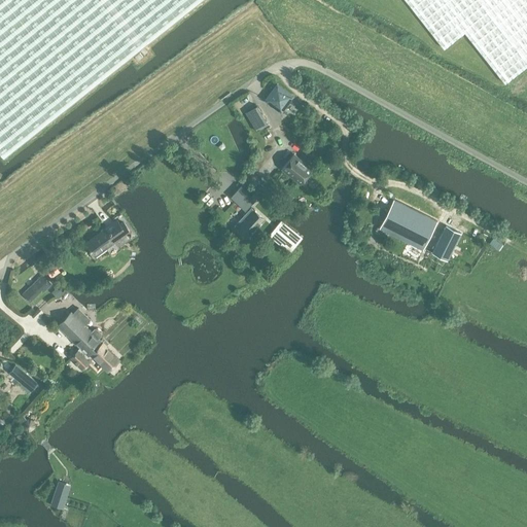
[(0,0),(0,150),(4,155),(199,0),(0,0)]
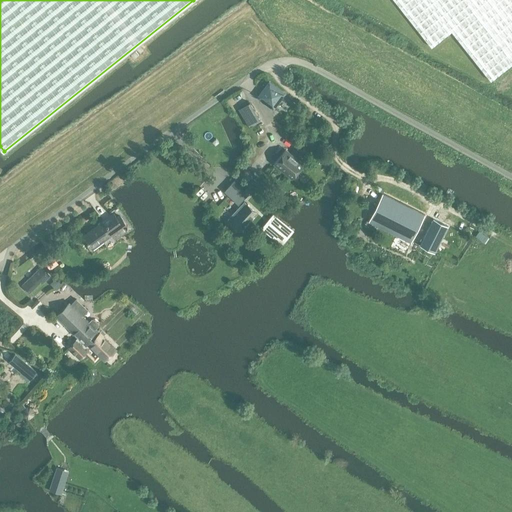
[(511,0),(394,0),(431,47),(451,31),(490,80),(511,63),(511,0)]
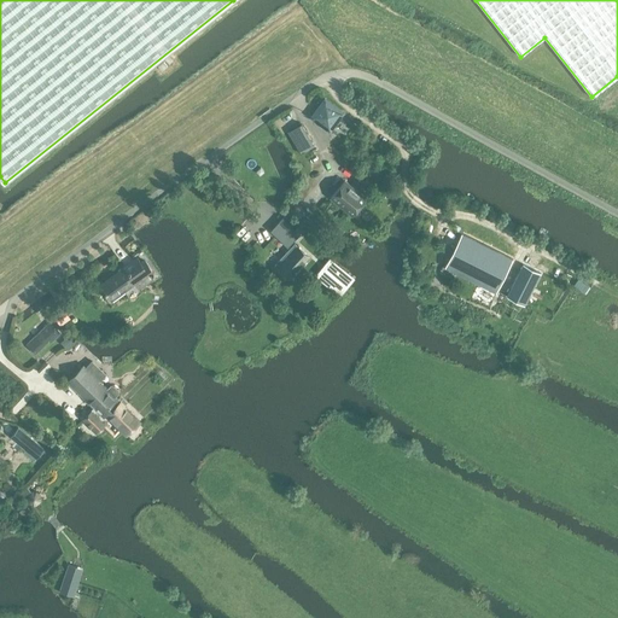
[(325,99),(312,117),(330,130),(343,112),(325,99)]
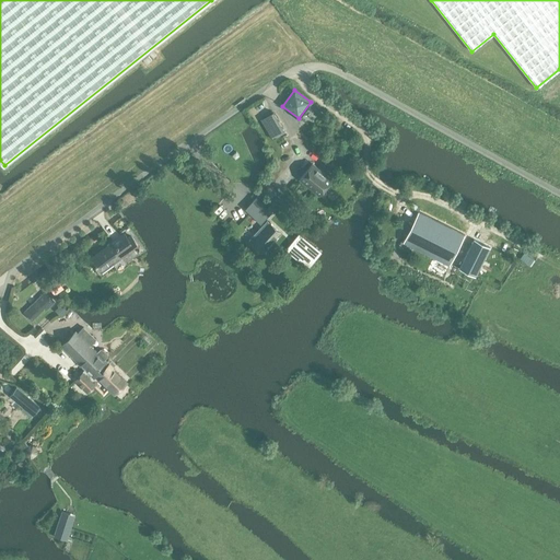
[(271,139),(280,133),(283,131),(272,112),(260,119),(271,139)]
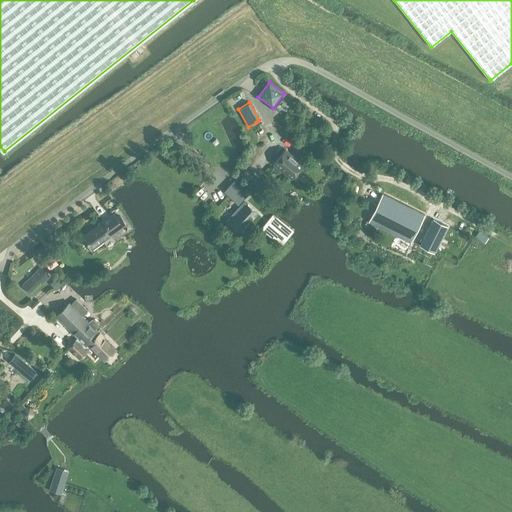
[(274,163),(292,178),(297,171),(299,171),(302,168),(301,166),(303,164),(285,150),(274,163)]
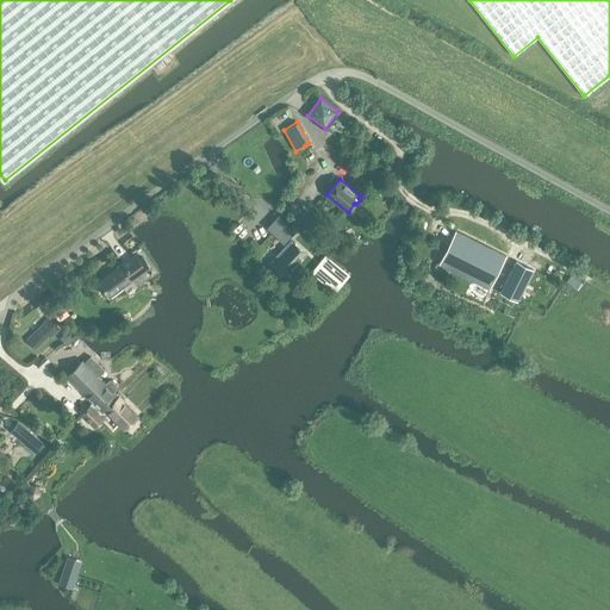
[(297,231),(279,215),(267,228),(284,244),(297,231)]
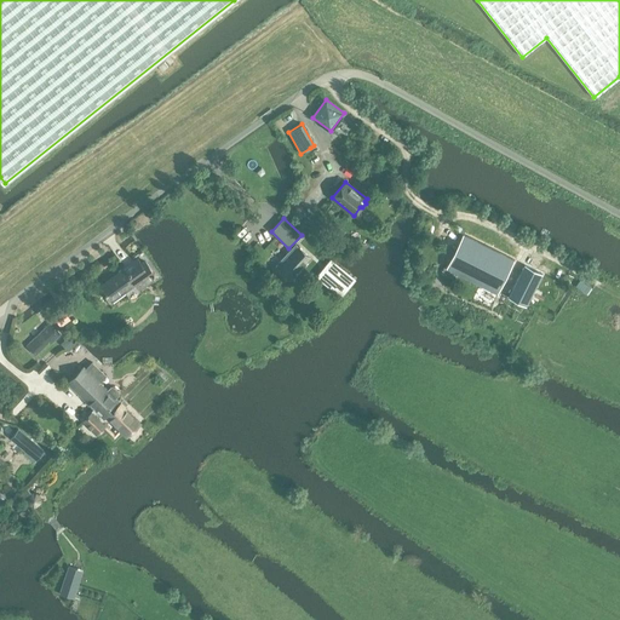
[(306,224),(306,225),(313,230),(317,224),(311,219),(310,220),(306,224)]
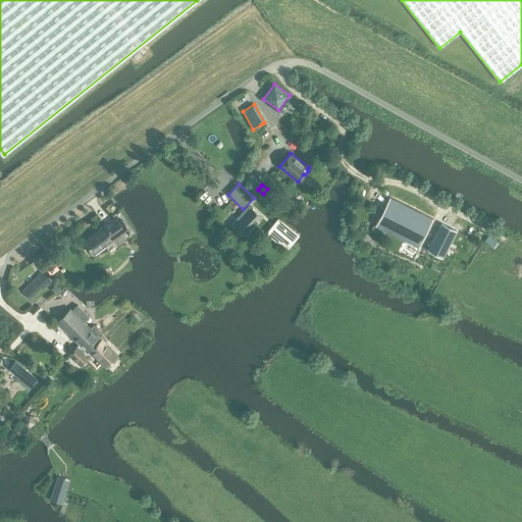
[(418,247),(432,218),(389,197),(375,225),(418,247)]
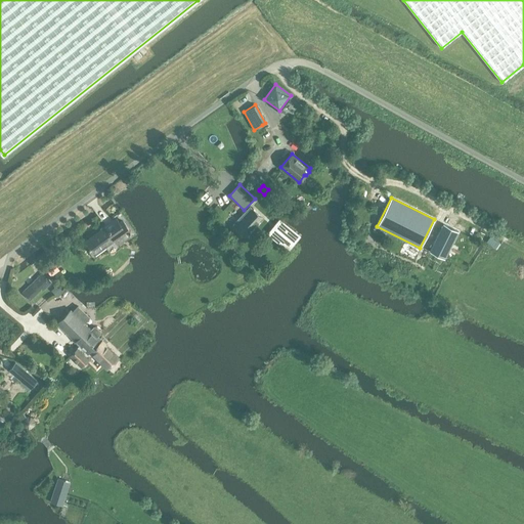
[(245,235),(261,217),(250,206),(232,224),(245,235)]
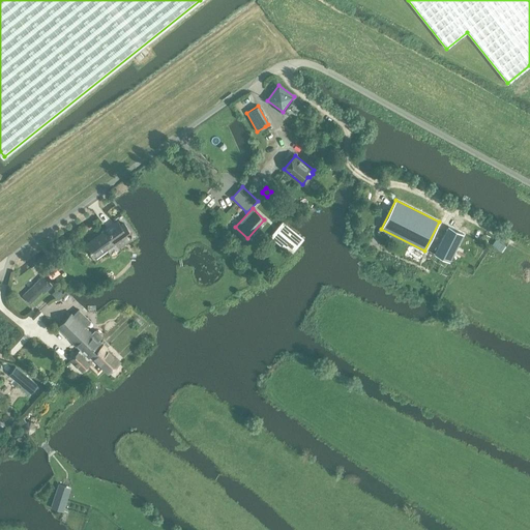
[(120,224),(110,232),(107,229),(86,244),(95,257),(116,241),(119,246),(134,235),(123,223),(120,225),(120,224)]
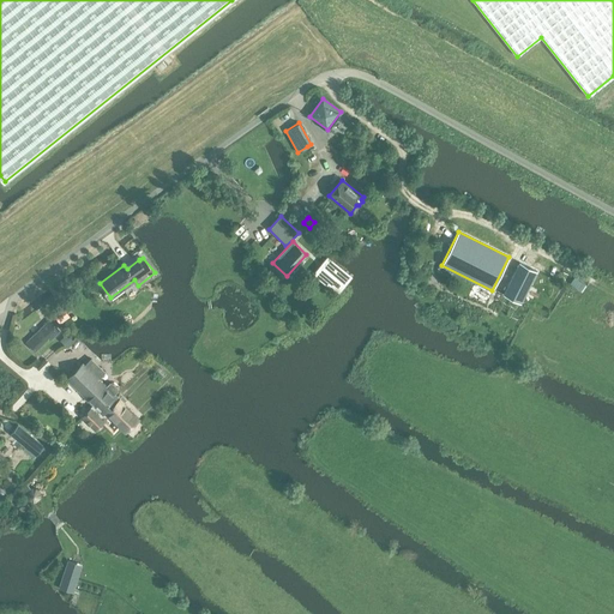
[(350,275),(330,258),(321,268),(342,284),(350,275)]
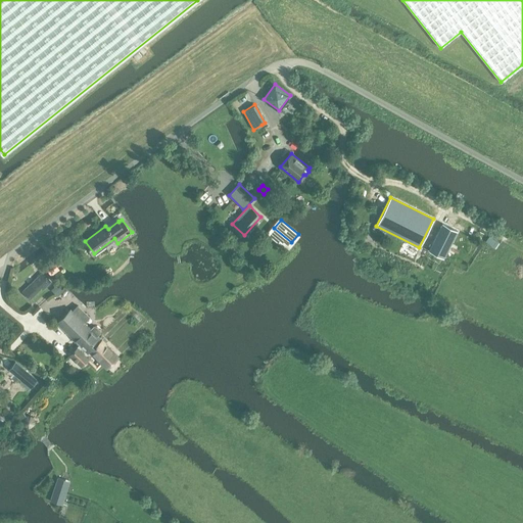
[(442,224),(429,252),(443,259),(458,231),(442,224)]
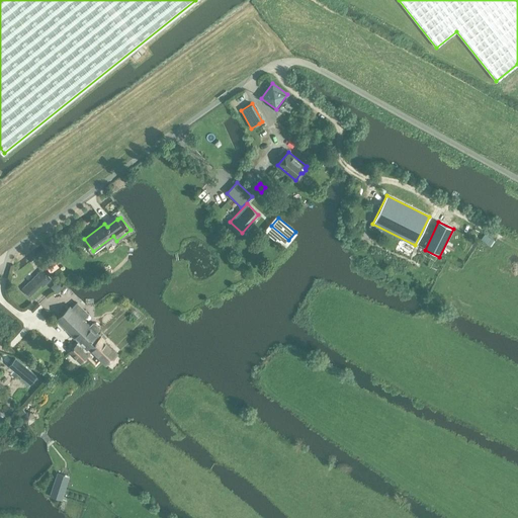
[(485,234),(481,240),(491,246),(495,240),(485,234)]
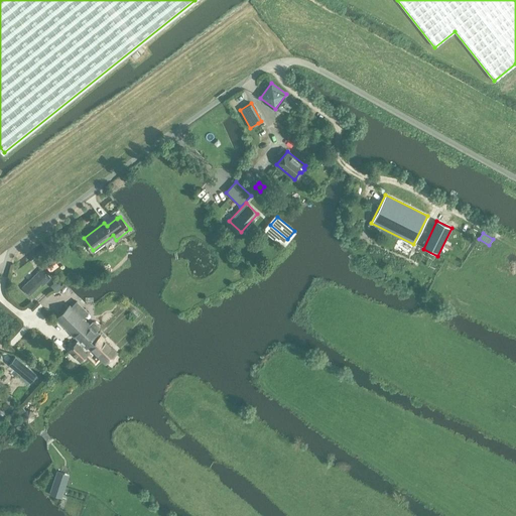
[(56,267),(52,261),(45,265),(50,271),(56,267)]
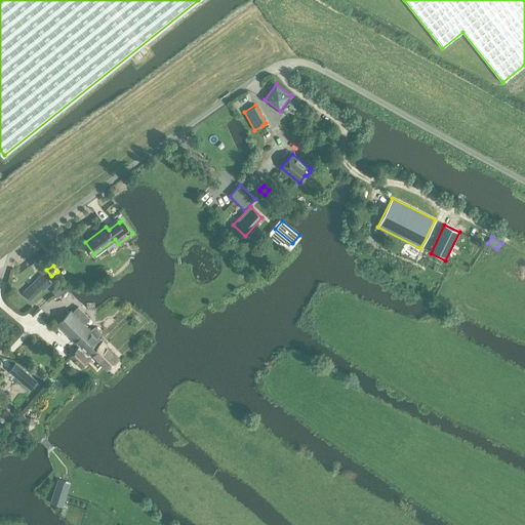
[(30,299),(46,283),(40,276),(24,292),(30,299)]
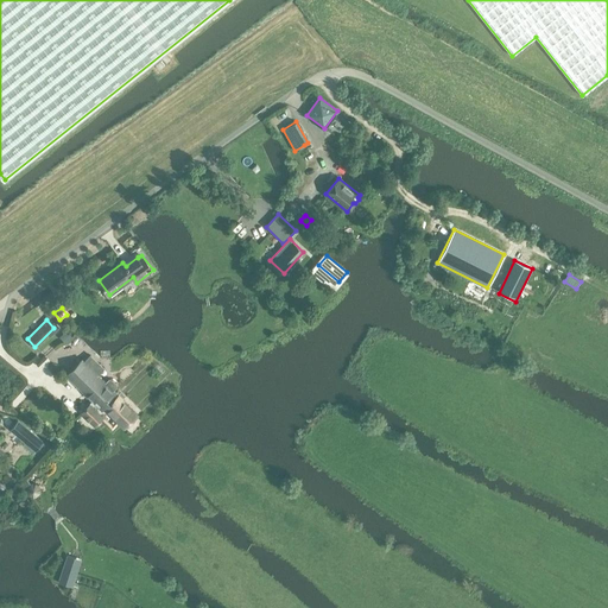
[(65,330),(58,337),(65,343),(71,336),(65,330)]
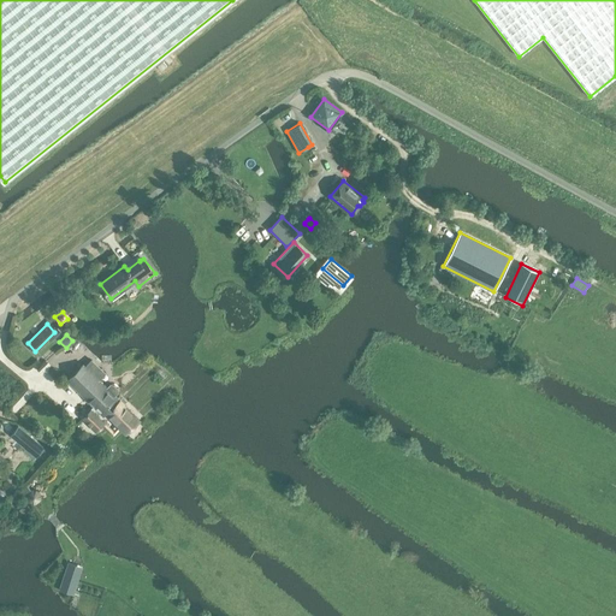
[(110,384),(106,388),(98,380),(104,373),(90,361),(84,367),(83,365),(67,381),(94,408),(95,407),(100,413),(116,397),(114,396),(117,392),(117,389),(113,385),(110,384)]
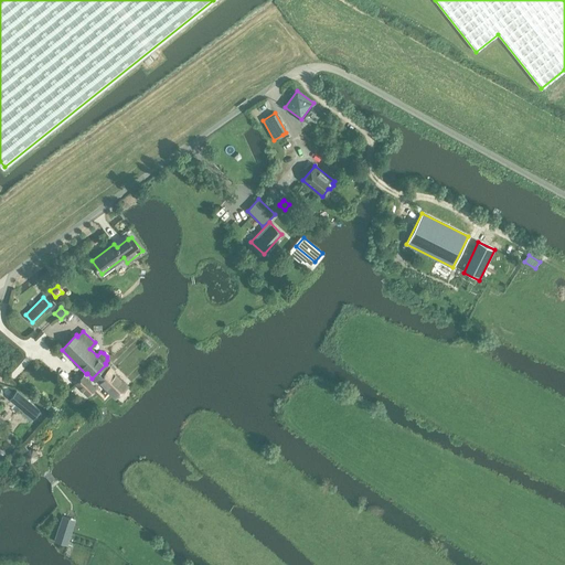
[(127,385),(106,364),(92,379),(87,373),(86,374),(83,377),(83,376),(76,383),(88,395),(102,382),(116,396),(127,385)]
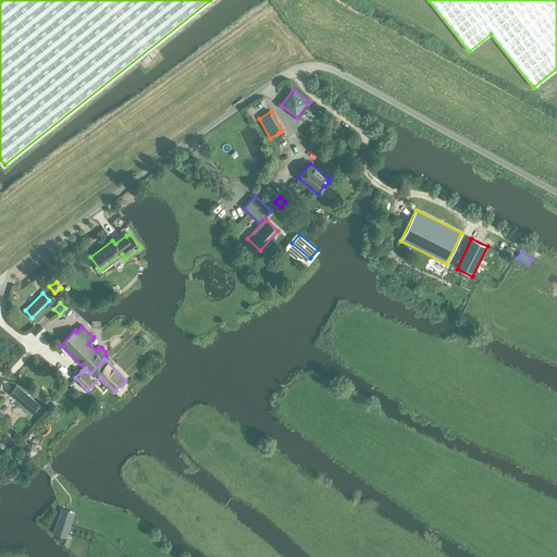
[(7,382),(2,387),(9,393),(13,387),(7,382)]
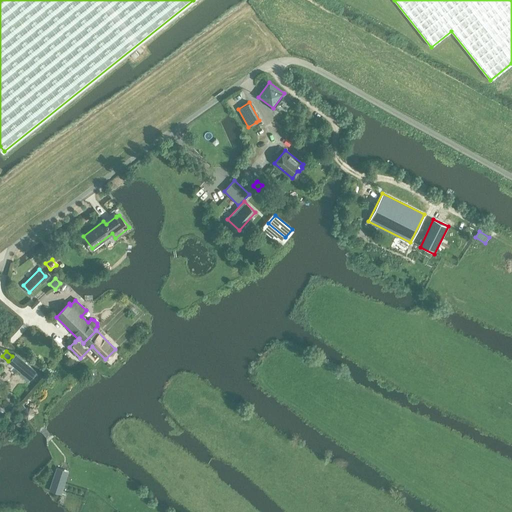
[(8,361),(13,366),(30,380),(36,372),(14,354),(12,356),(8,361)]
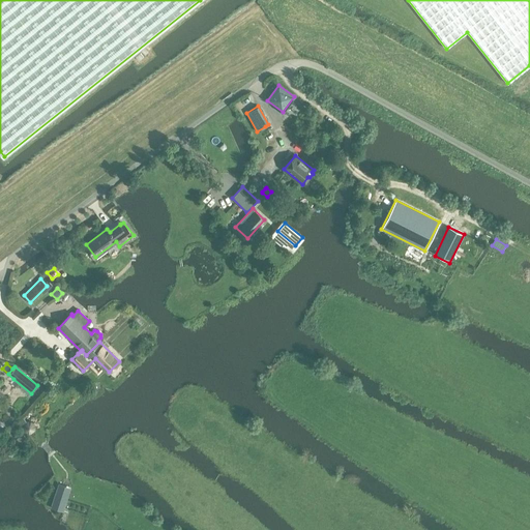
[(23,417),(17,422),(21,427),(26,421),(23,417)]
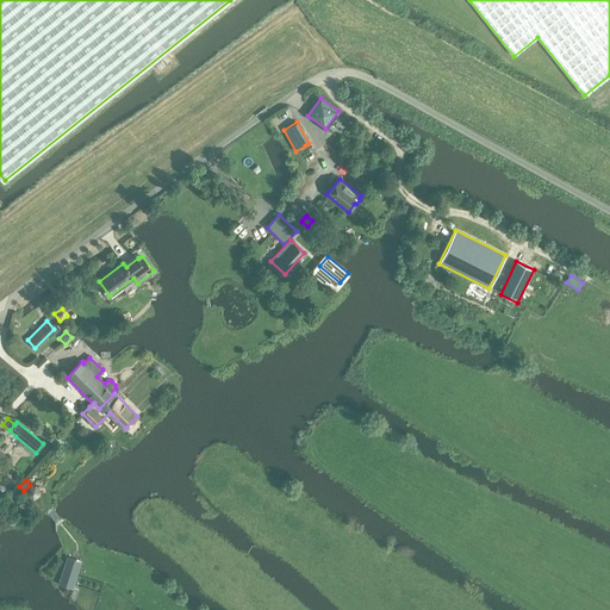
[(26,491),(26,492),(26,493),(27,495),(27,496),(29,497),(30,498),(31,498),(32,498),(32,499),(33,499),(35,499),(36,498),(37,498),(38,498),(38,497),(39,497),(39,496),(41,496),(41,495),(41,493),(41,492),(41,491),(41,490),(41,489),(39,487),(39,486),(38,486),(37,485),(36,485),(35,485),(33,485),(32,485),(31,485),(30,485),(30,486),(29,486),(29,487),(27,487),(27,489),(27,490),(26,490),(26,491)]
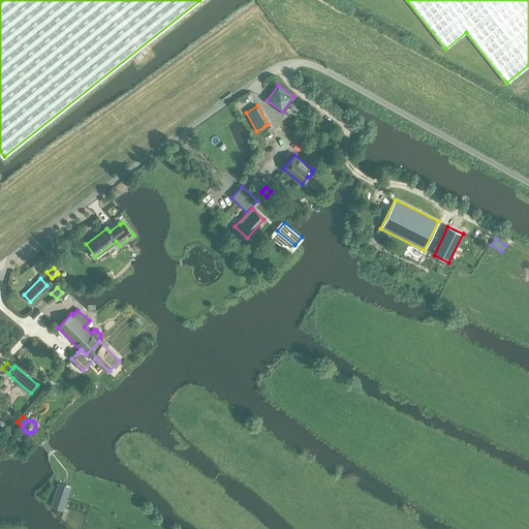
[(58,484),(51,506),(63,510),(70,488),(58,484)]
